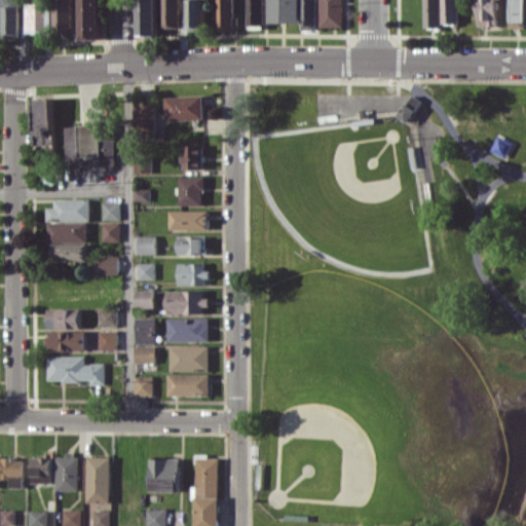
[(17,0),(1,0),(2,38),(19,38),(17,0)]
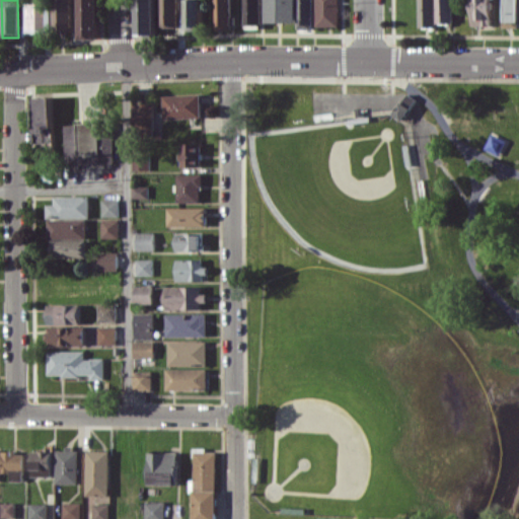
[(53,0),(54,31),(70,31),(69,0),(53,0)]
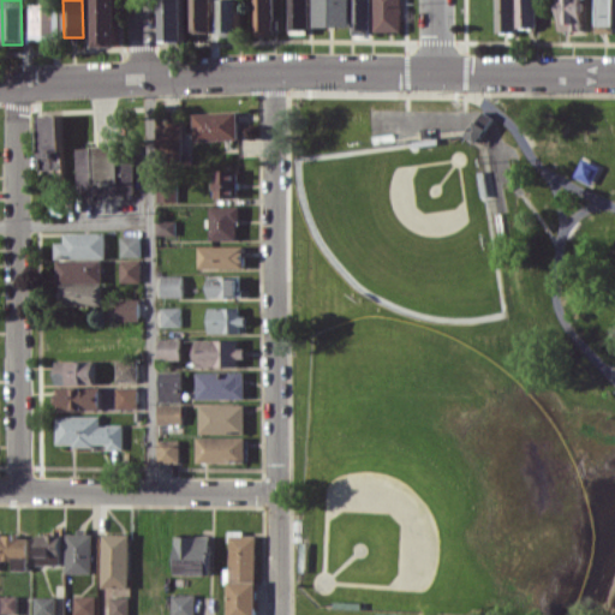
[(93,0),(94,46),(117,46),(115,0),(93,0)]
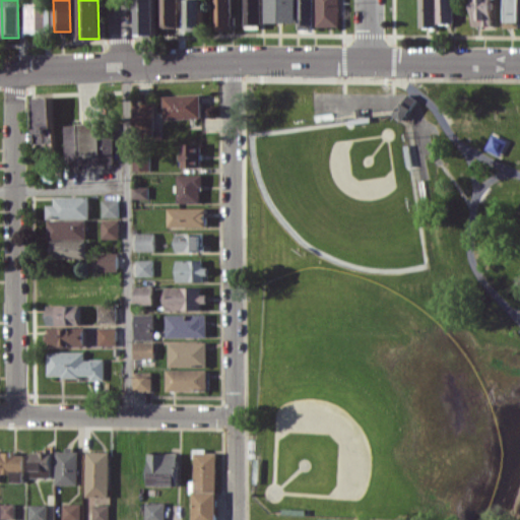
[(153,0),(135,0),(137,35),(155,35),(153,0)]
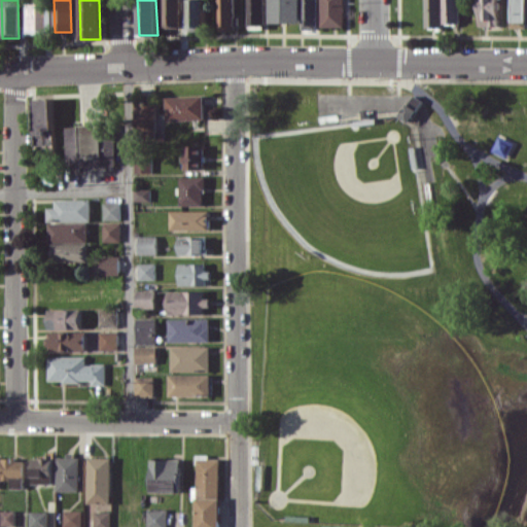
[(161,0),(162,27),(179,27),(178,0),(161,0)]
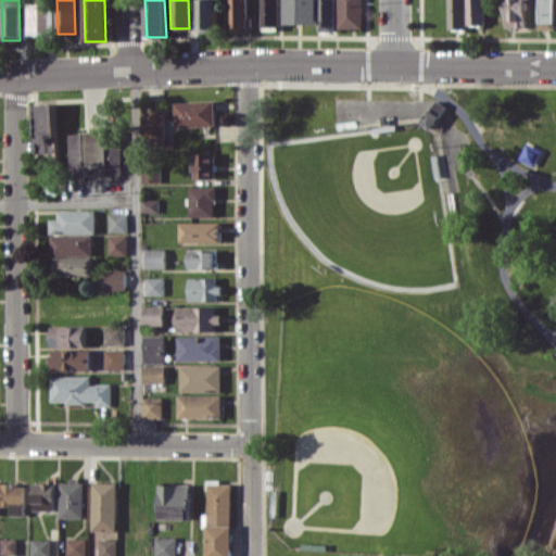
[(214,0),(198,0),(198,33),(215,33),(214,0)]
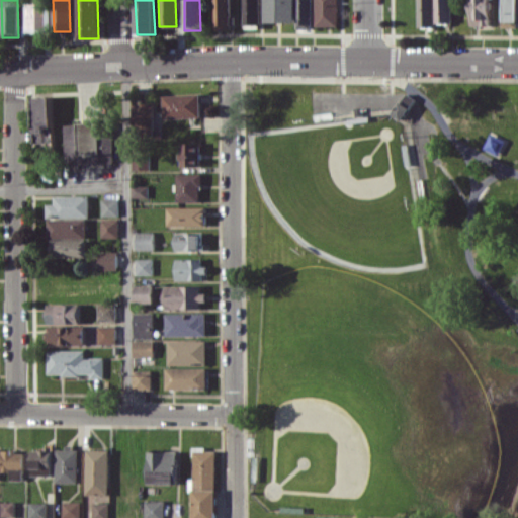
[(230,29),(229,0),(213,0),(214,29),(230,29)]
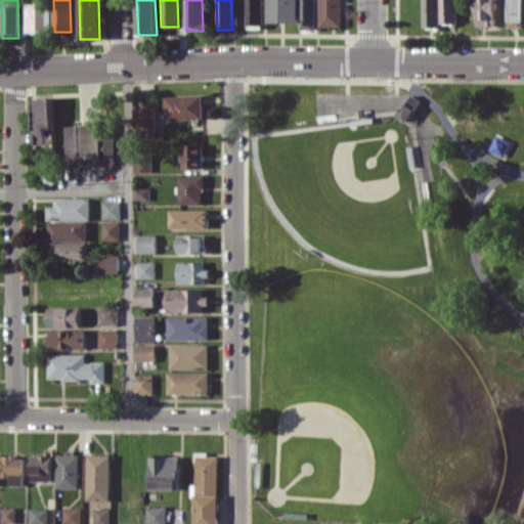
[(262,0),(246,0),(246,25),(262,25),(262,0)]
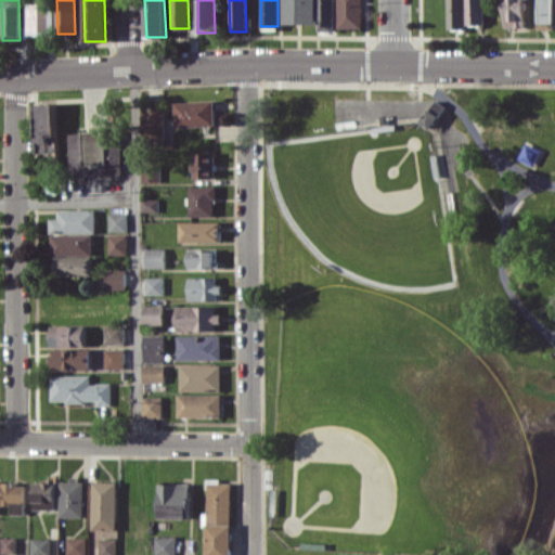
[(317,0),(284,0),(284,24),(318,24),(317,0)]
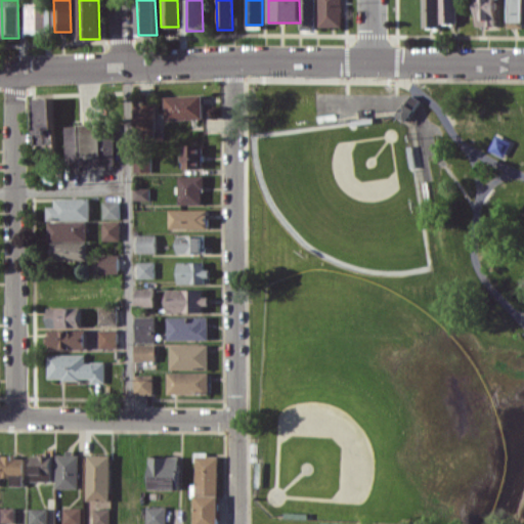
[(314,0),(300,0),(300,29),(314,29),(314,0)]
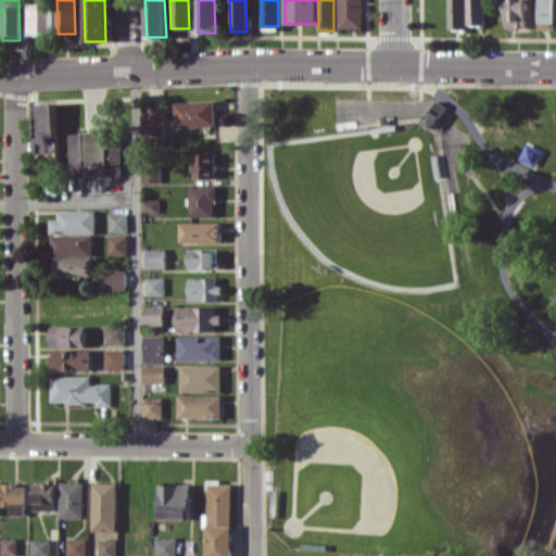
[(363,28),(362,0),(337,0),(337,27),(363,28)]
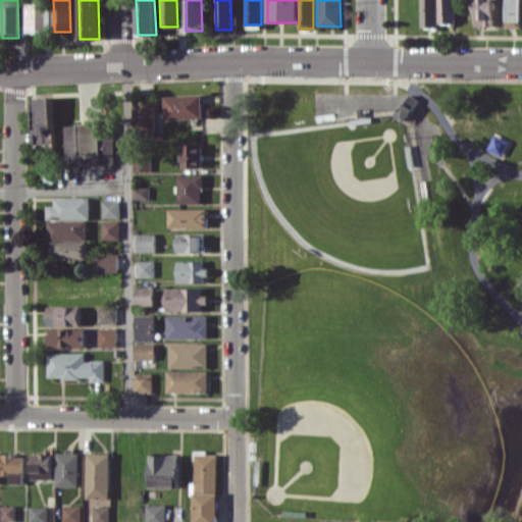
[(436,0),(420,0),(421,27),(437,27),(436,0)]
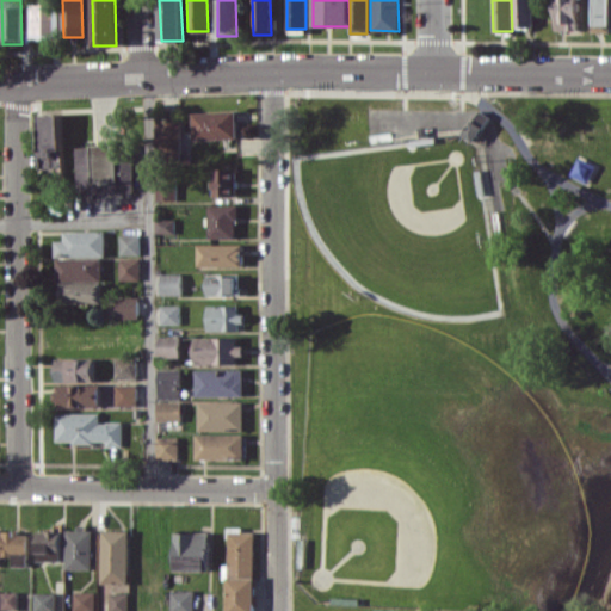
[(531,0),(512,0),(513,26),(532,26),(531,0)]
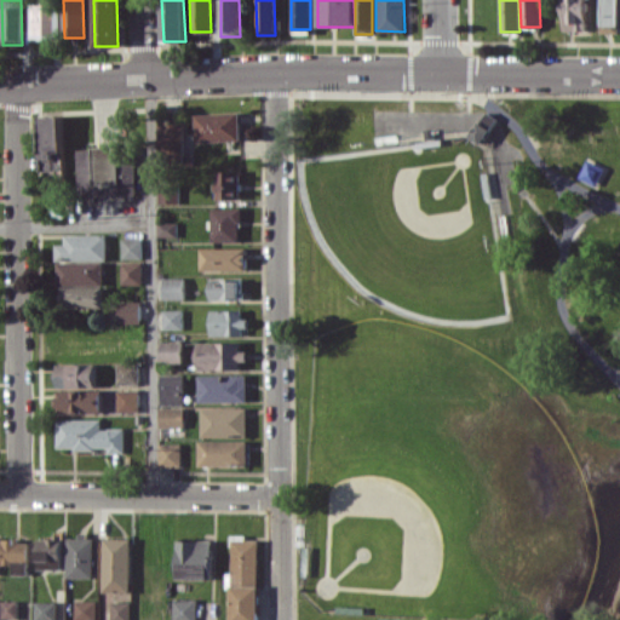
[(586,30),(585,0),(562,0),(563,30),(586,30)]
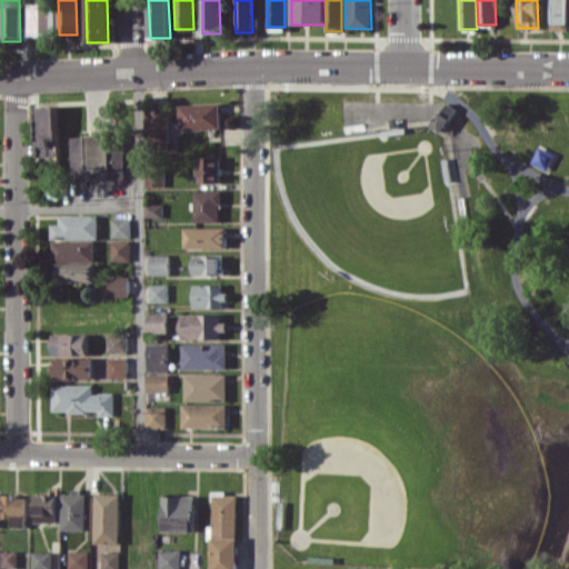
[(568,0),(553,0),(555,23),(568,22),(568,0)]
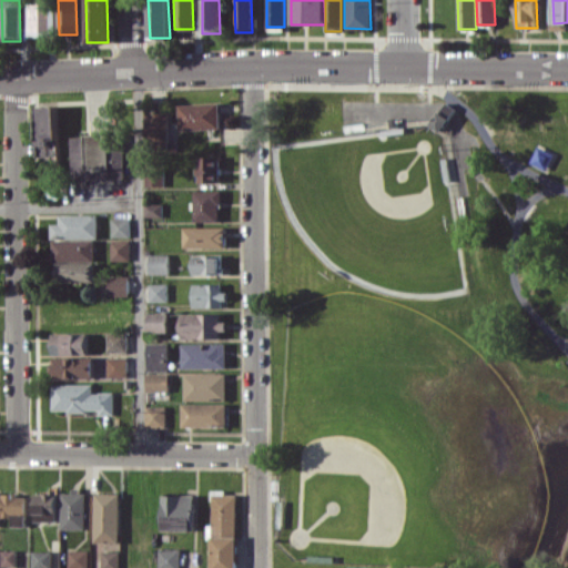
[(28,36),(54,34),(54,2),(28,3),(28,36)]
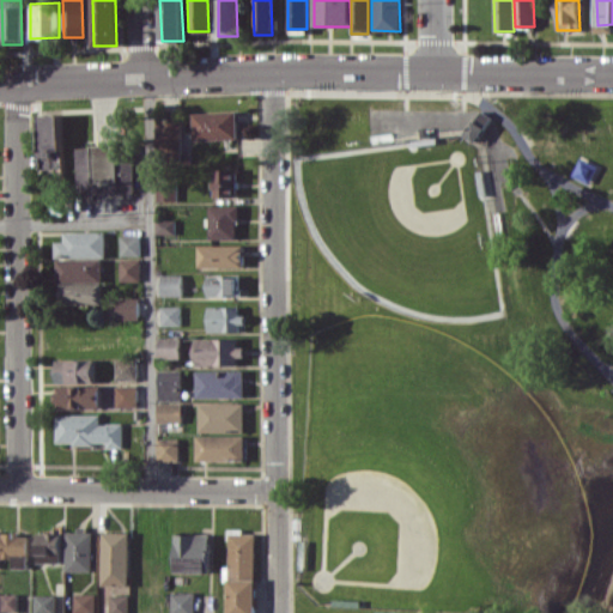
[(193,113),(194,140),(237,139),(237,111),(193,113)]
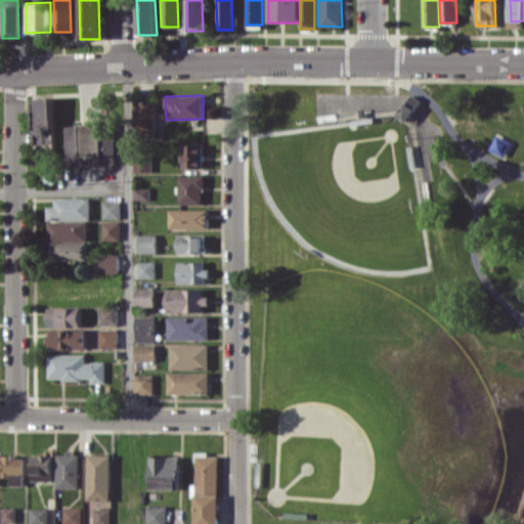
[(34,98),(35,144),(53,143),(52,97),(34,98)]
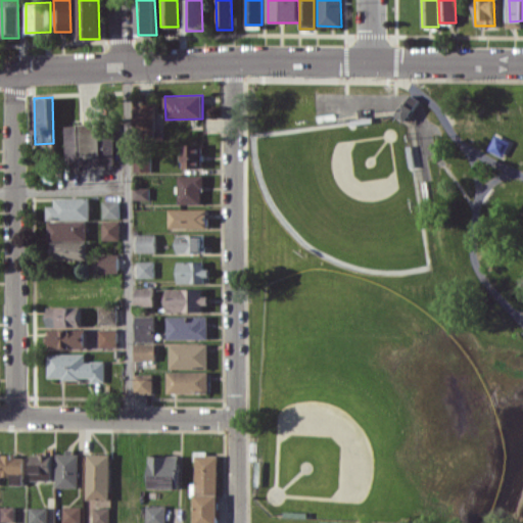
[(133,103),(132,129),(153,130),(154,104),(133,103)]
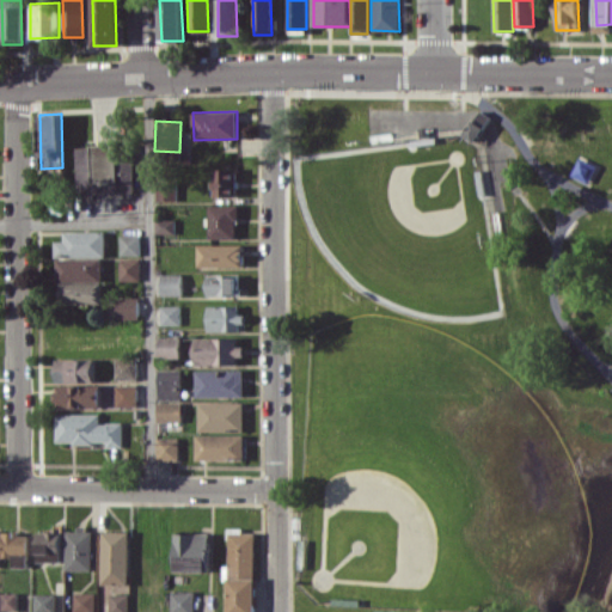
[(134,191),(133,144),(77,146),(78,193),(134,191)]
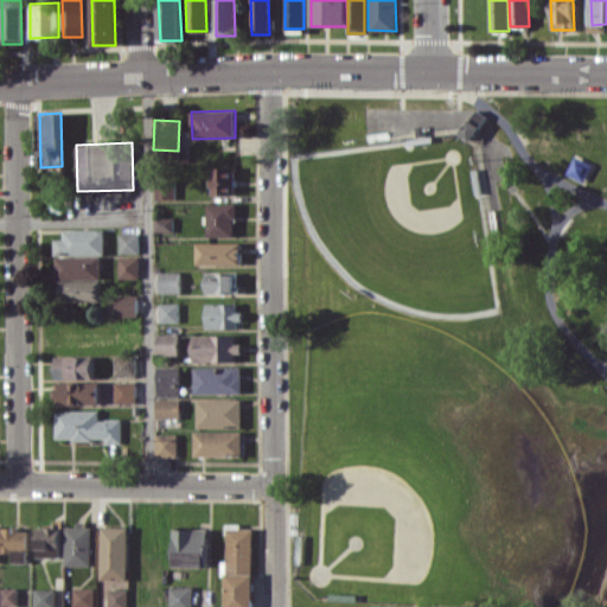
[(213,167),(213,195),(235,195),(235,167),(213,167)]
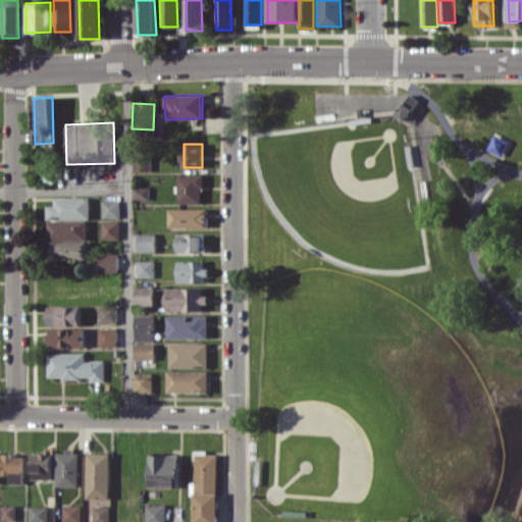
[(134,170),(151,170),(151,156),(134,156),(134,170)]
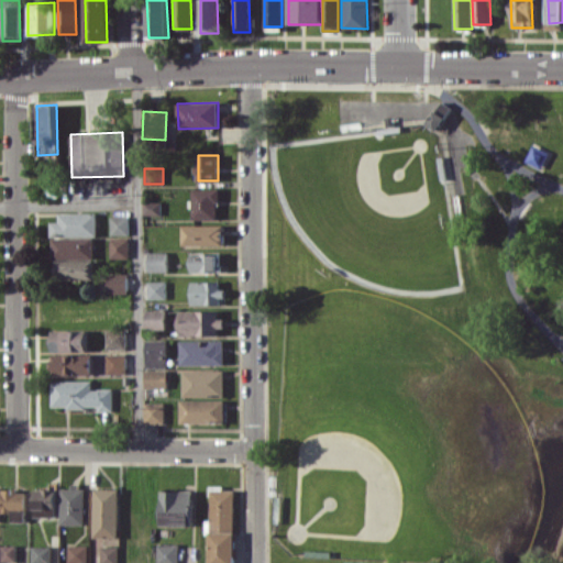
[(219,189),(194,189),(194,220),(219,220),(219,189)]
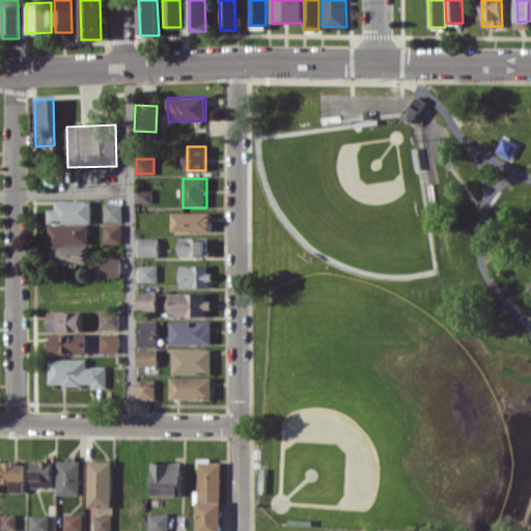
[(136,202),(151,202),(151,190),(136,190),(136,202)]
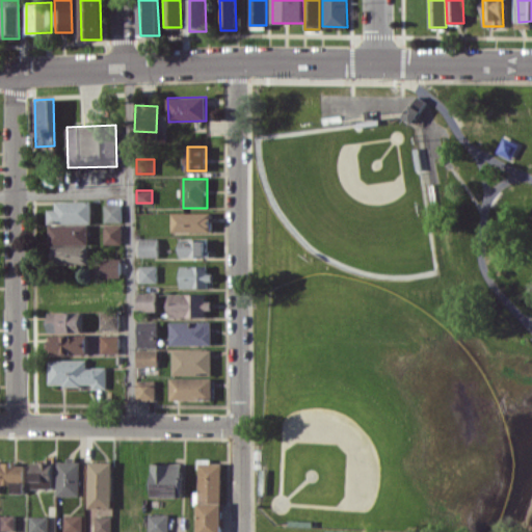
[(91,202),(55,201),(55,210),(48,210),(48,223),(91,223),(91,202)]
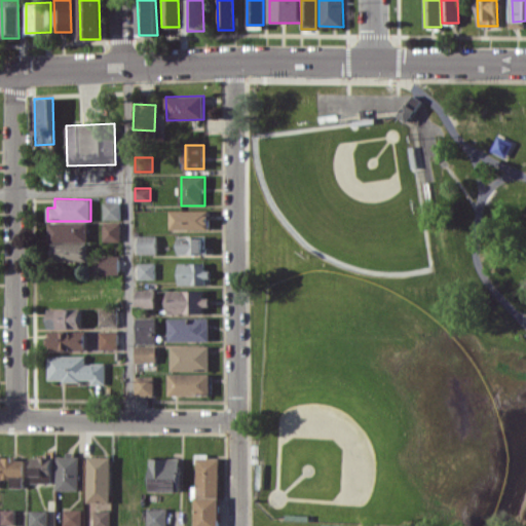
[(120,220),(120,202),(104,202),(104,220),(120,220)]
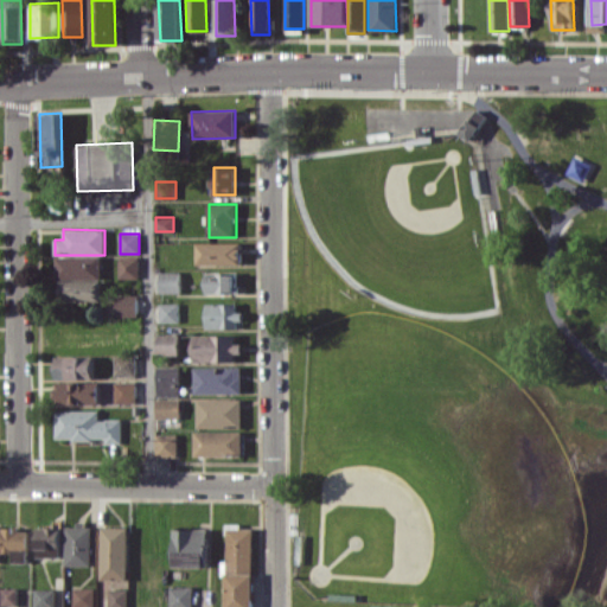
[(243,243),(198,243),(198,264),(243,263),(243,243)]
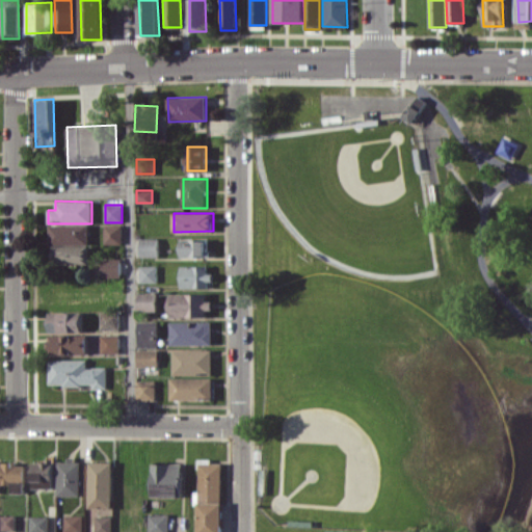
[(49,224),(49,244),(89,244),(88,224),(49,224)]
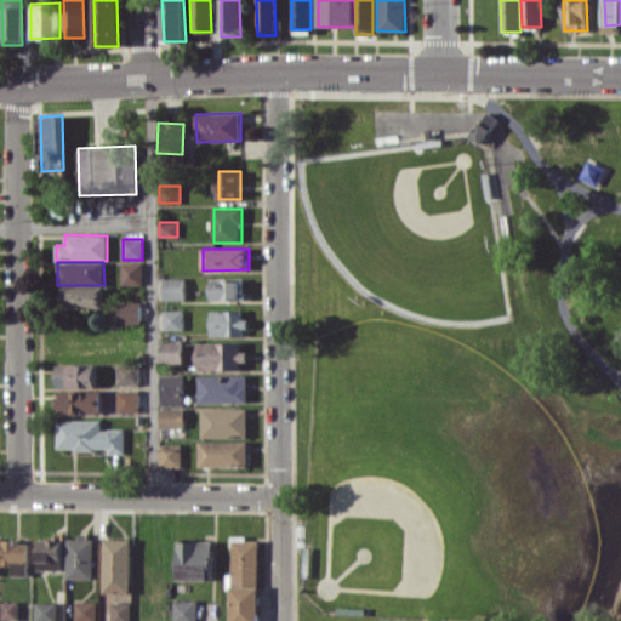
[(123,285),(143,284),(143,263),(123,263),(123,285)]
